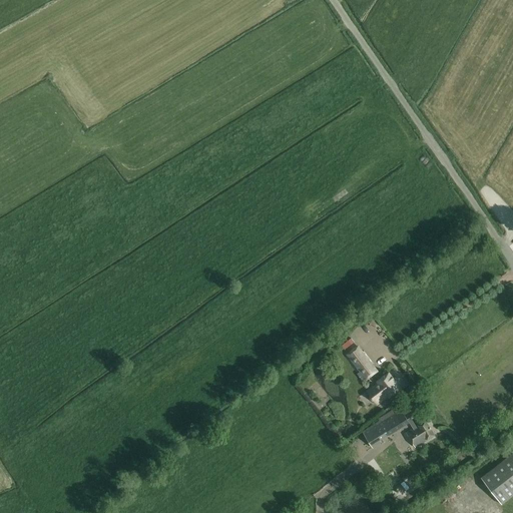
[(367,379),(377,371),(358,346),(348,354),(367,379)]
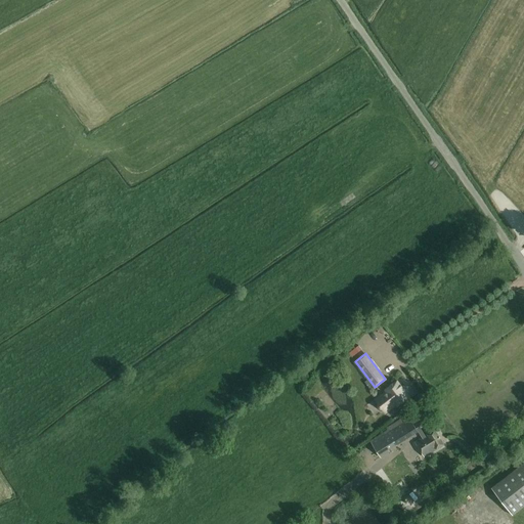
[(388,392),(377,400),(385,411),(396,403),(398,405),(408,397),(397,382),(386,390),(388,392)]
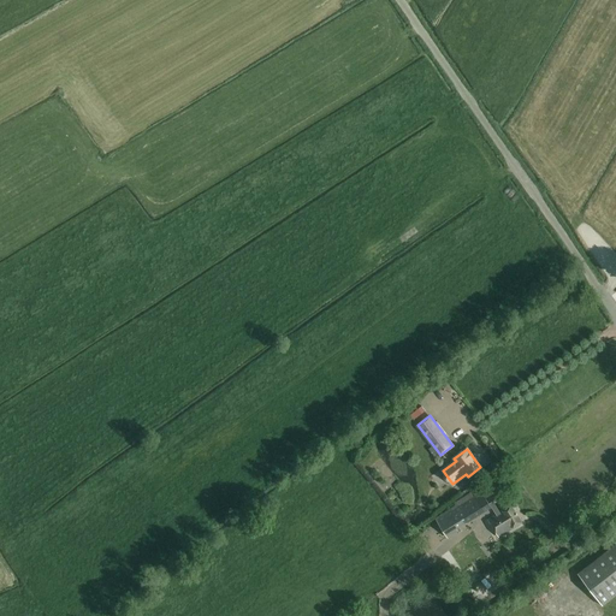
[(495,479),(485,485),(490,492),(499,486),(495,479)]
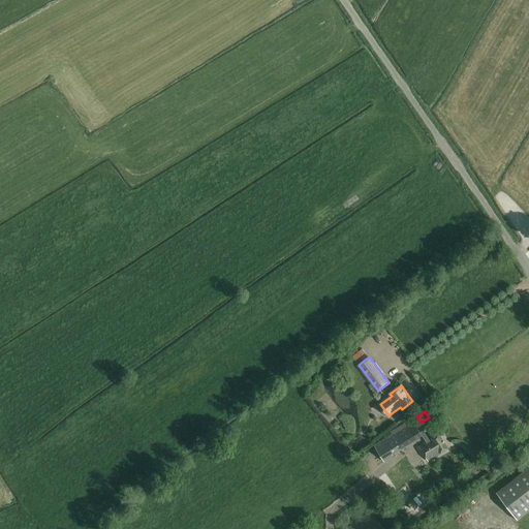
[(375,446),(383,460),(423,435),(426,441),(429,440),(424,431),(419,433),(413,422),(375,446)]
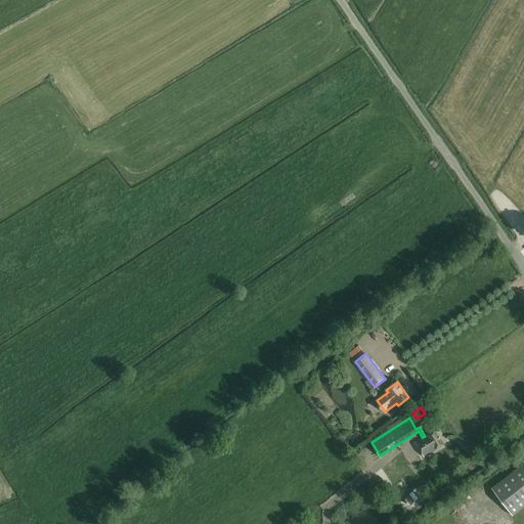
[(444,444),(435,430),(425,436),(422,437),(415,442),(424,456),(444,444)]
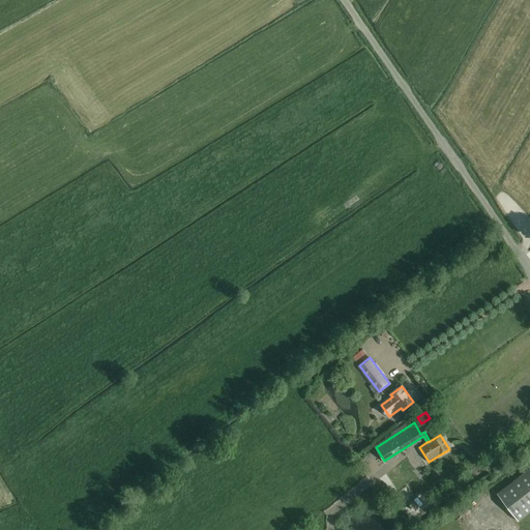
[(529,469),(497,495),(519,522),(529,511),(529,469)]
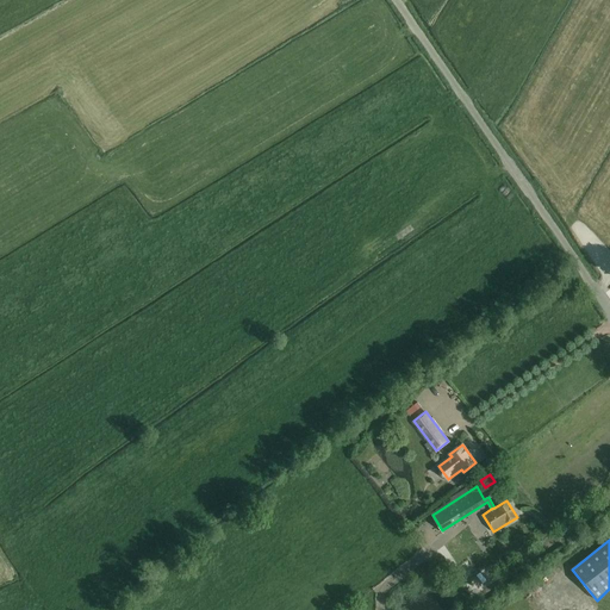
[(511,608),(524,599),(522,595),(508,603),(511,608)]
